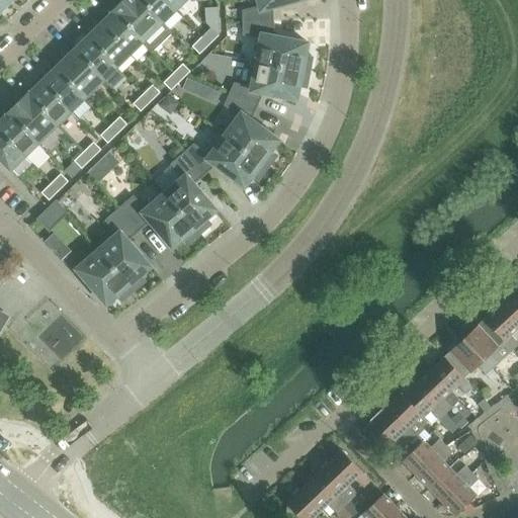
[(0,0),(0,11),(11,0),(0,0)]
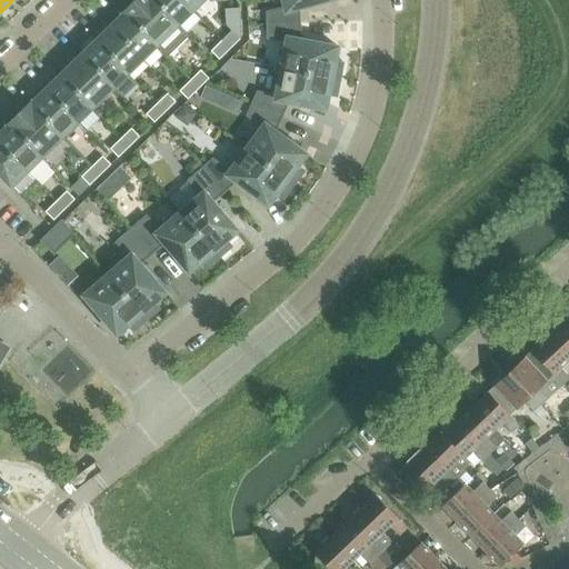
[(178,25),(156,0),(135,0),(122,12),(157,46),(168,57),(189,36),(178,25)]
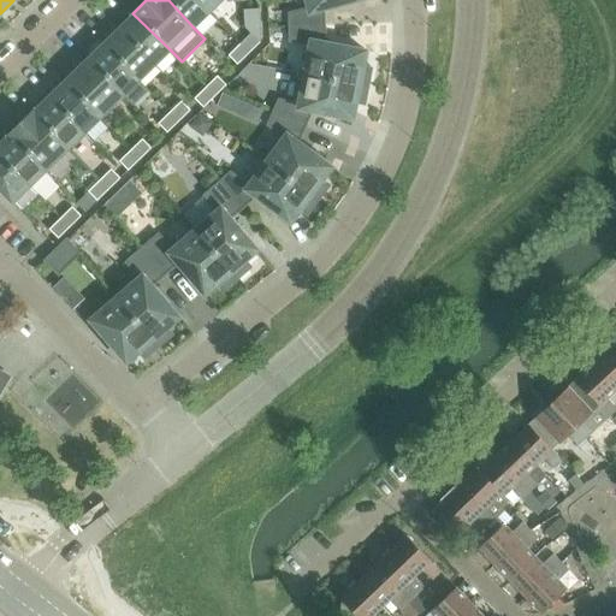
[(209,11),(197,0),(169,0),(193,27),(209,11)]
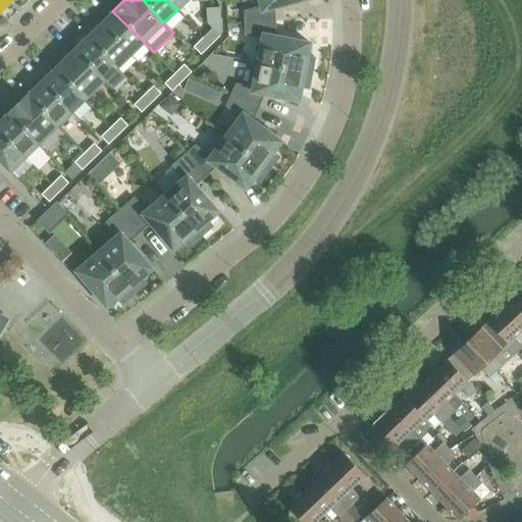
[(197,0),(167,0),(177,9),(187,0),(194,0),(196,2),(197,0)]
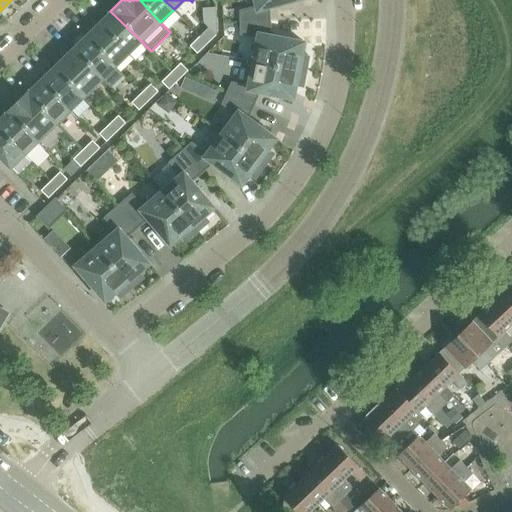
[(296,0),(254,0),(256,7),(240,11),(241,23),(269,22),(269,7),(296,0)]
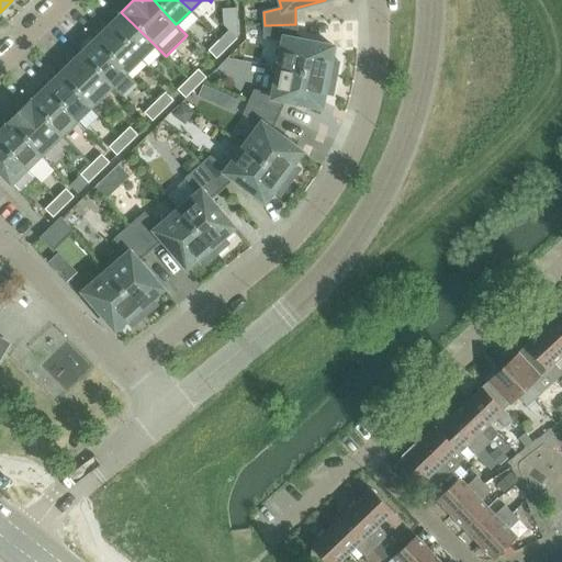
[(155,45),(121,12),(122,14),(109,26),(141,59),(155,45)]
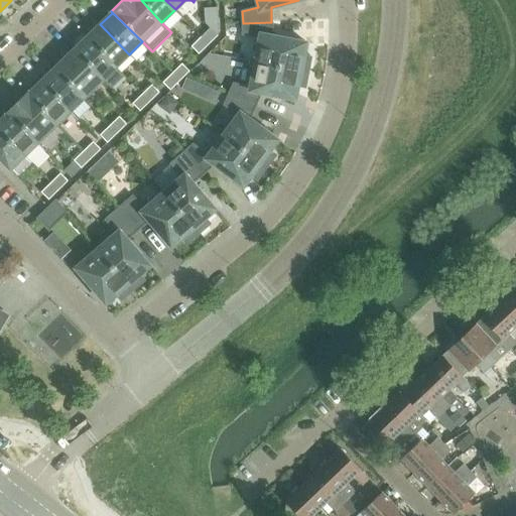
[(303,56),(306,42),(272,36),(271,22),(243,23),(243,34),(260,37),(255,62),(307,73),(310,57),(303,56)]
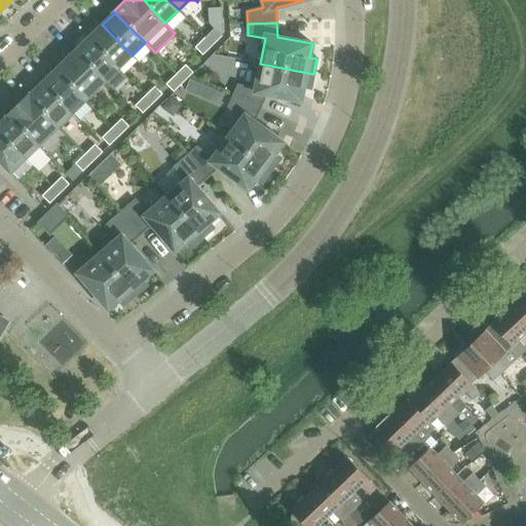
[(132,55),(102,25),(88,38),(118,68),(132,55)]
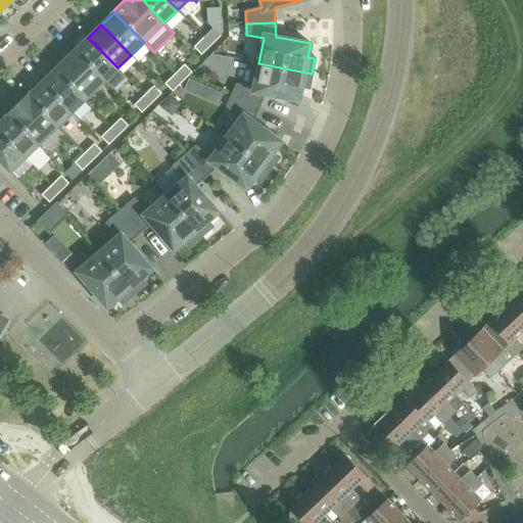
[(211,45),(221,36),(214,28),(203,38),(211,45)]
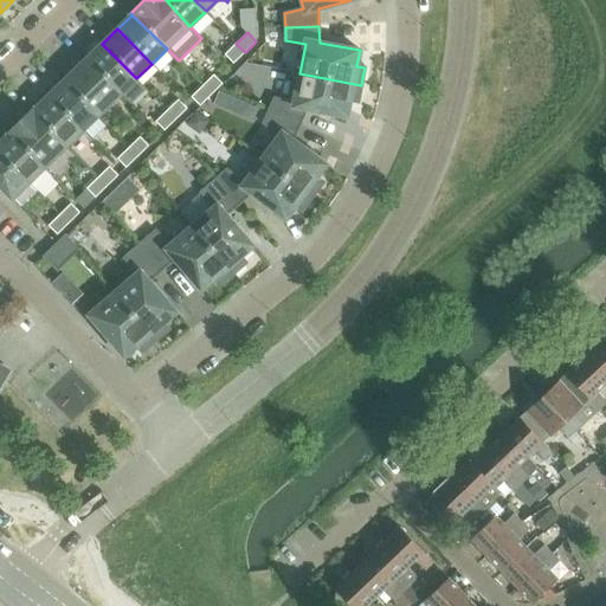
[(136,78),(102,44),(86,58),(121,94),(136,78)]
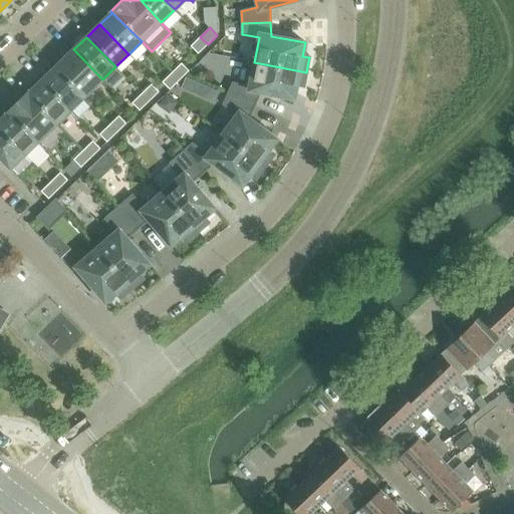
[(198,53),(208,44),(200,37),(191,46),(198,53)]
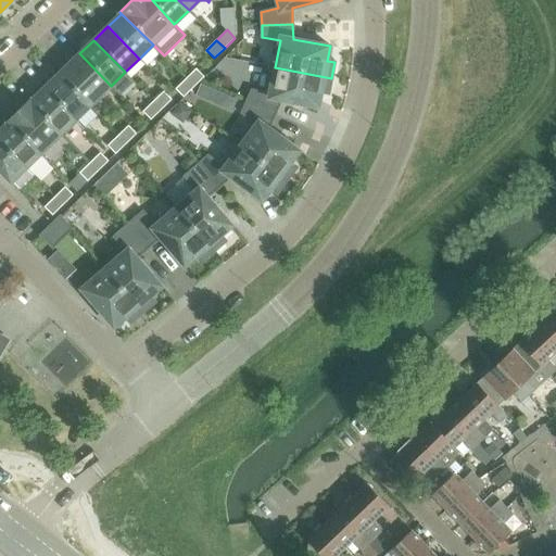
[(111,86),(79,53),(59,74),(90,106),(111,86)]
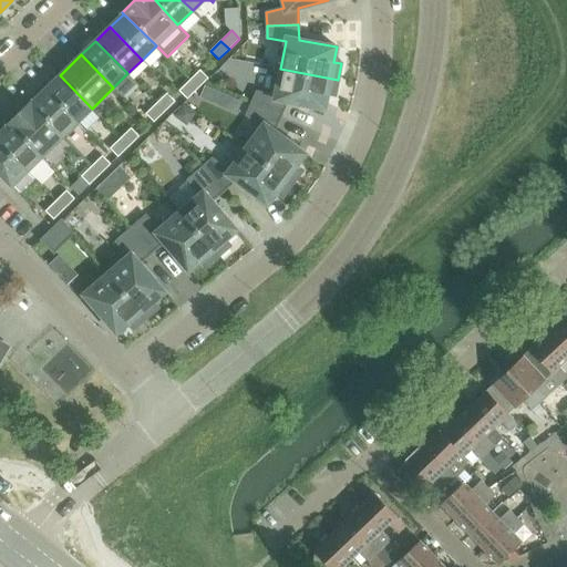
[(334,95),(338,80),(280,69),(275,95),(257,92),(251,104),(281,116),(287,102),(325,110),(328,94),(334,95)]
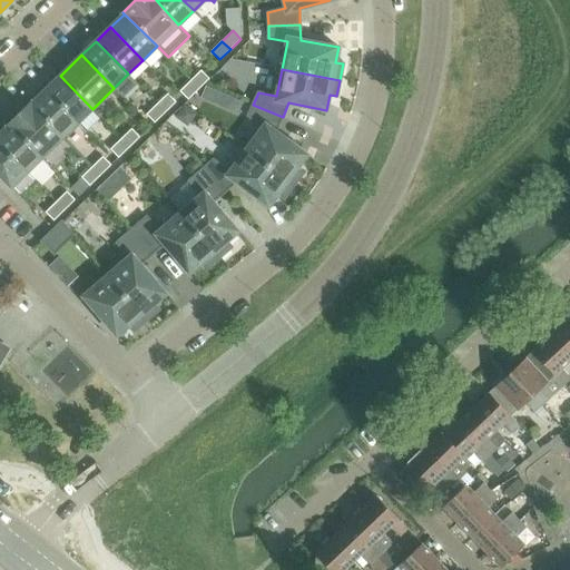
[(198,89),(209,79),(202,70),(190,80),(198,89)]
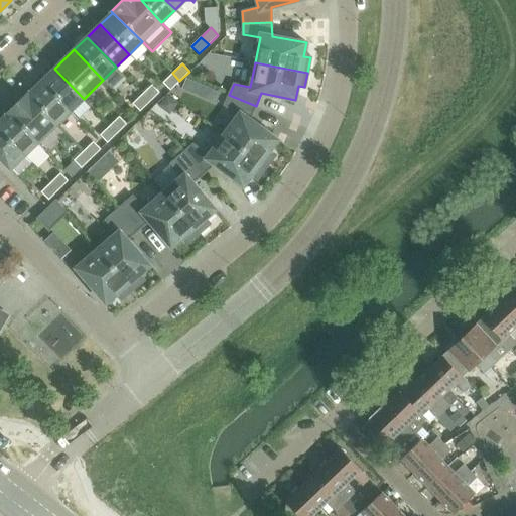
[(84,99),(54,69),(41,82),(71,111),(84,99)]
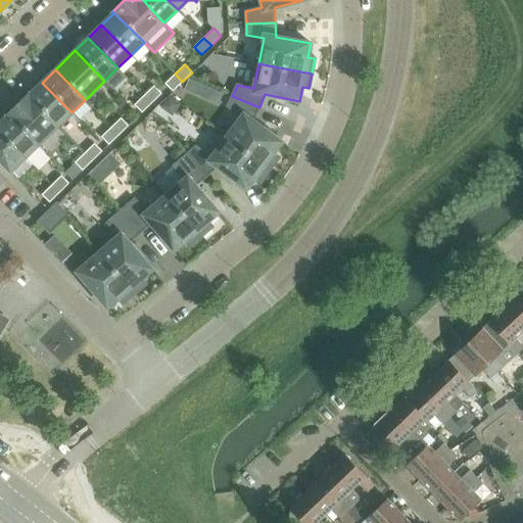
[(173,91),(182,82),(175,74),(164,83),(173,91)]
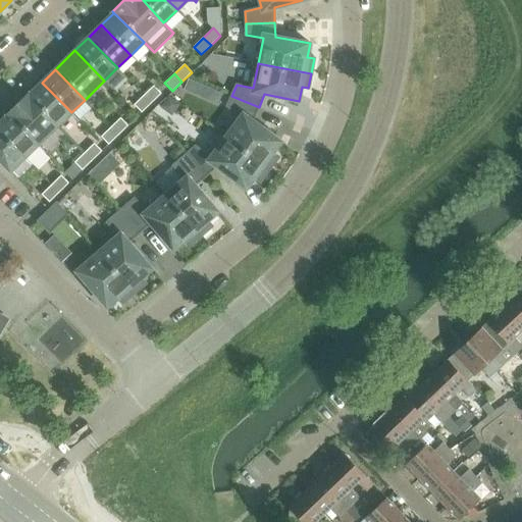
[(71,112),(42,83),(30,94),(29,93),(28,94),(58,125),(71,112)]
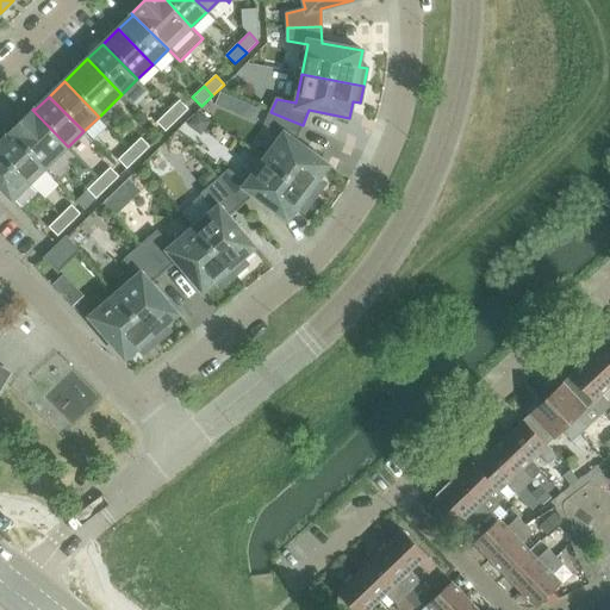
[(176,120),(188,110),(180,100),(168,111),(176,120)]
